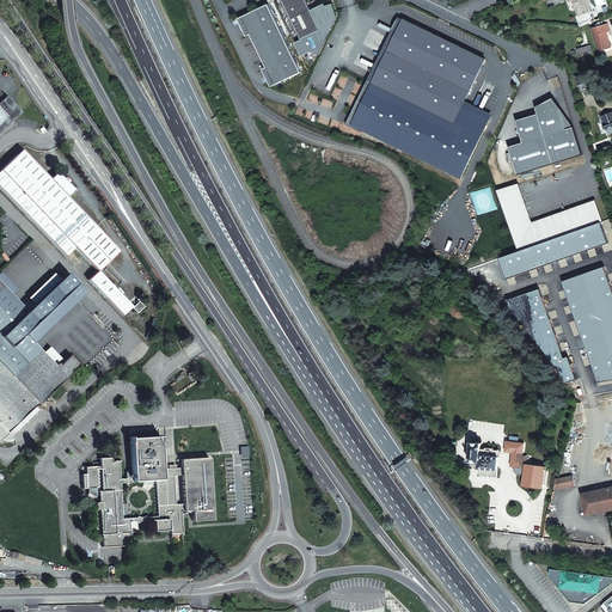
[(282,0),(301,40),(320,30),(306,0),(282,0)]
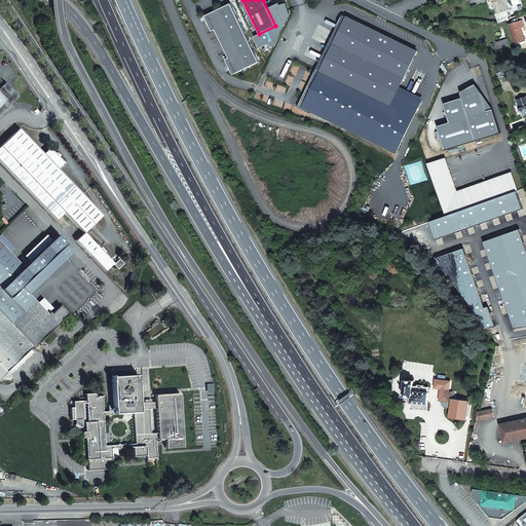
[(492,1),(496,13),(502,11),(504,11),(501,0),(488,0),(490,2),(492,1)]
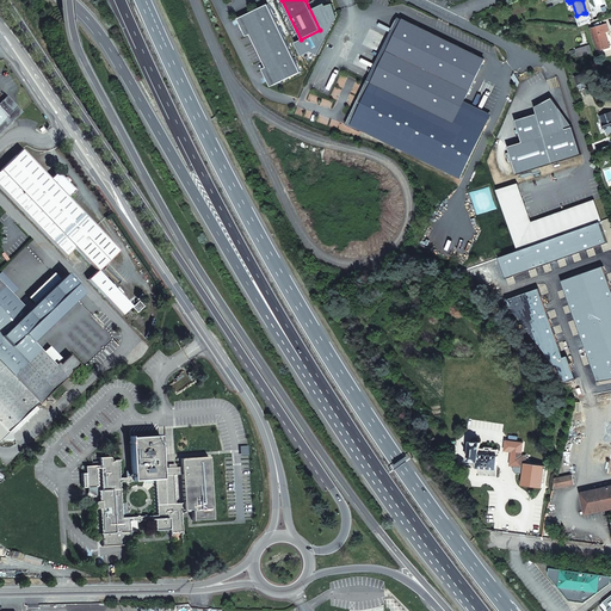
[(267,6),(241,18),(250,36),(266,69),(275,86),(301,74),(267,6)]
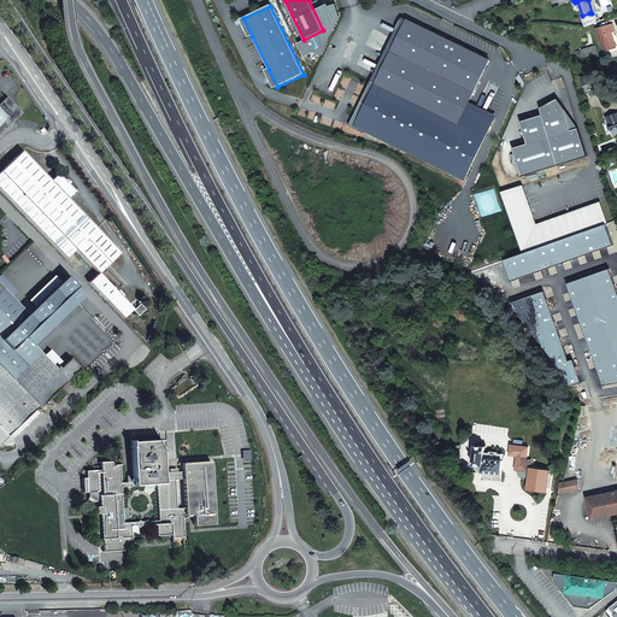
[(589,13),(582,16),(586,27),(593,24),(589,13)]
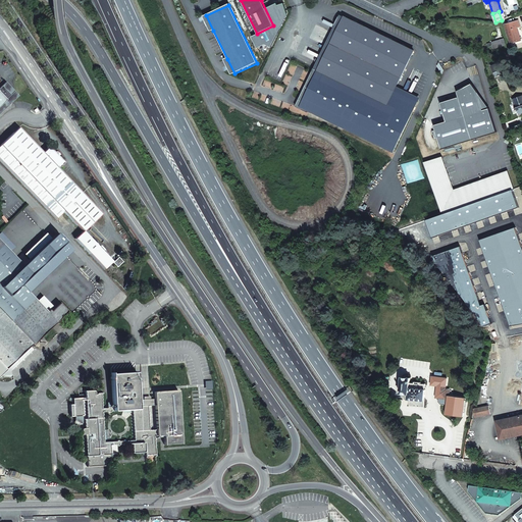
[(319,70),(346,16),(340,14),(313,67),(314,68),(319,70)]
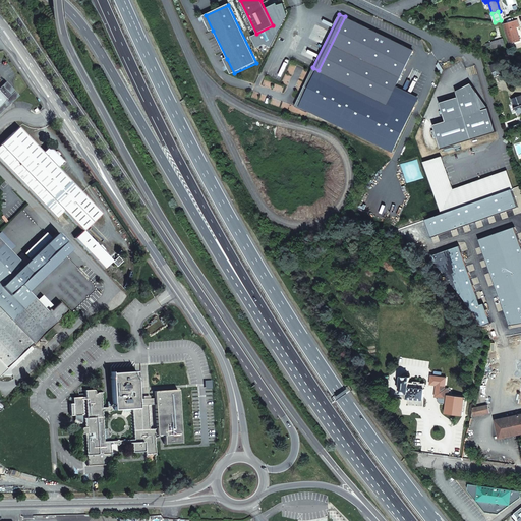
[(204,16),(211,32),(213,31),(206,15),(204,16)]
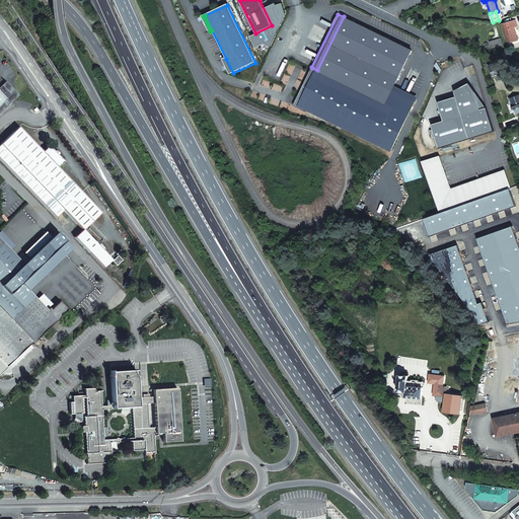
[(412,50),(344,16),(317,70),(386,103),(392,89),(412,50)]
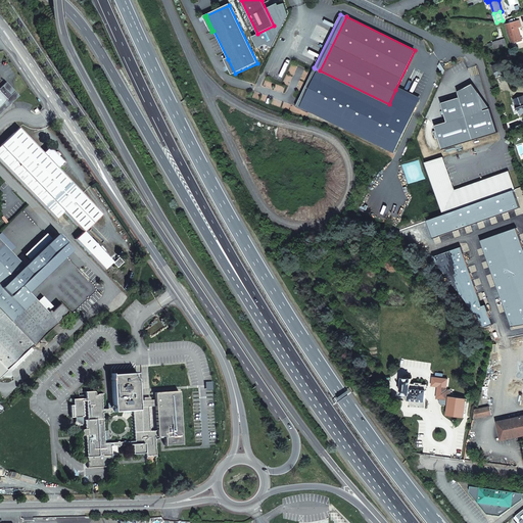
[(519,21),(506,26),(510,38),(511,44),(519,42),(516,29),(521,27),(519,21)]
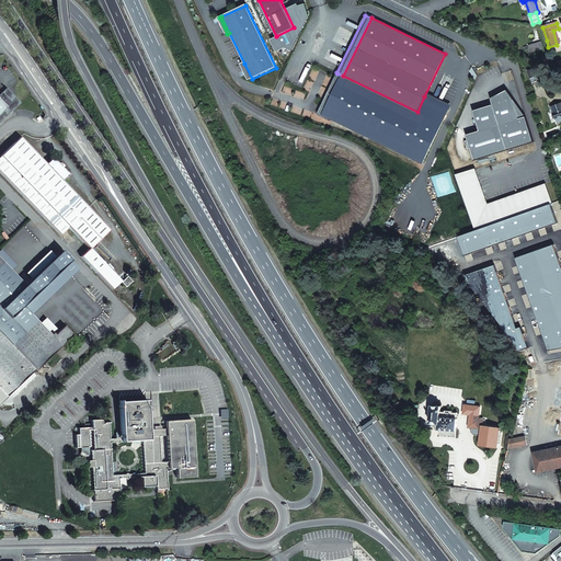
[(527,47),(528,49),(529,54),(538,52),(536,44),(527,47)]
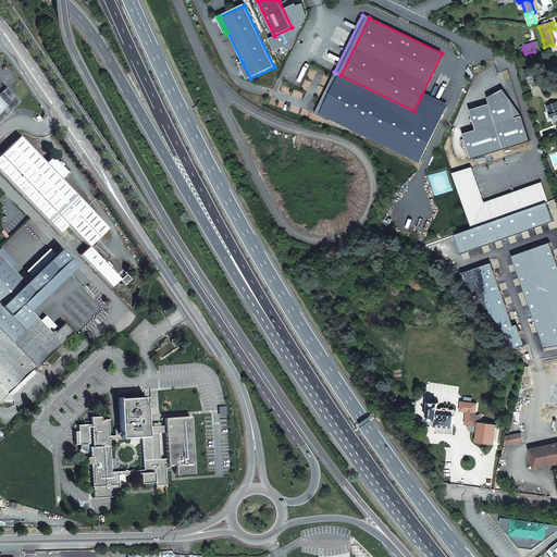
[(243,63),(239,64),(247,79),(250,78),(243,63)]
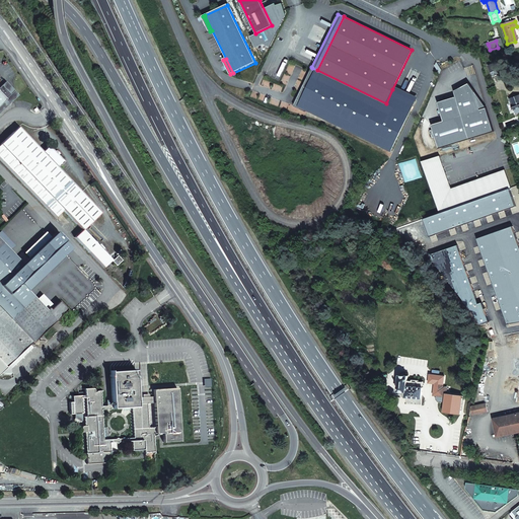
[(494,64),(489,66),(494,76),(499,73),(494,64)]
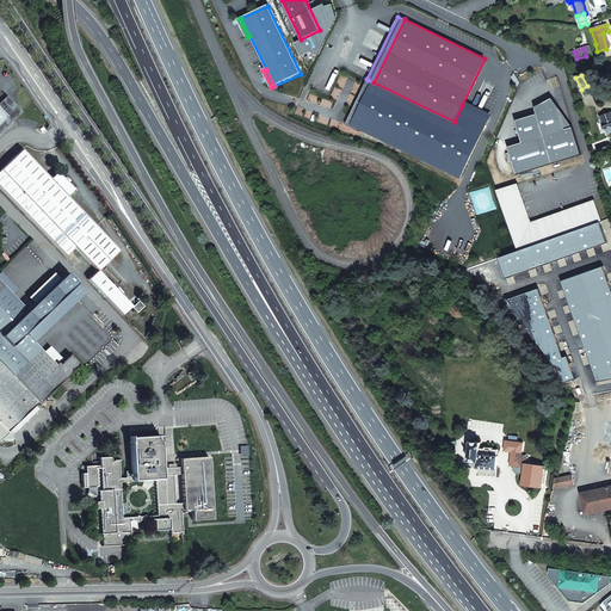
[(374,82),(368,80),(346,124),(360,131),(362,129),(448,171),(476,112),(462,105),(455,122),(374,82)]
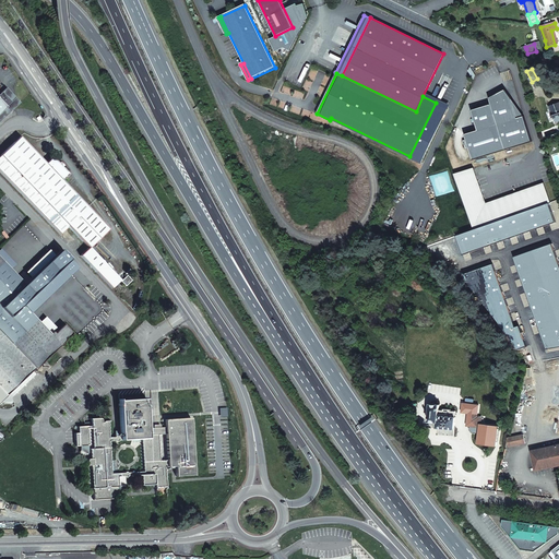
[(0,121),(20,103),(6,88),(0,93),(0,121)]
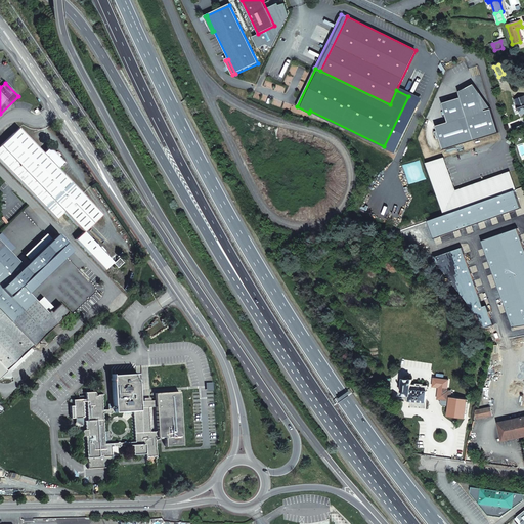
[(474,84),(459,92),(461,97),(473,141),(498,133),(491,108),(479,92),(474,84)]
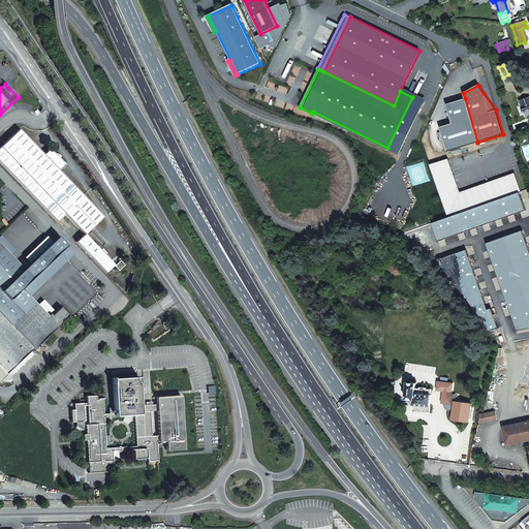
[(528,97),(520,101),(526,116),(528,115),(528,97)]
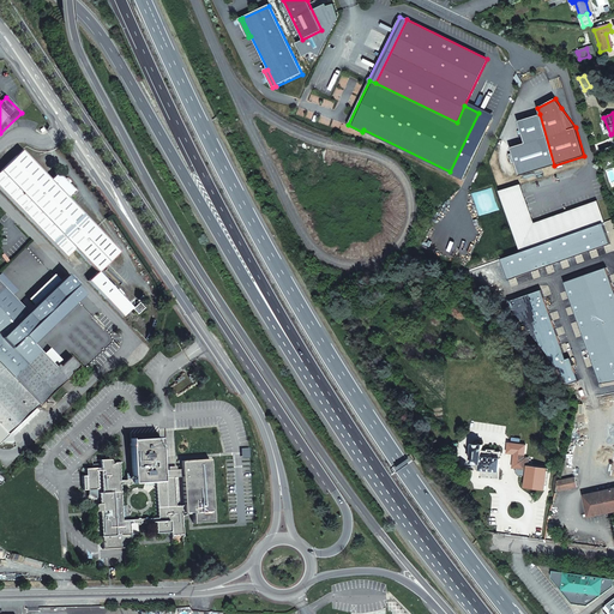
[(554,166),(540,114),(518,121),(525,143),(511,148),(519,176),(554,166)]
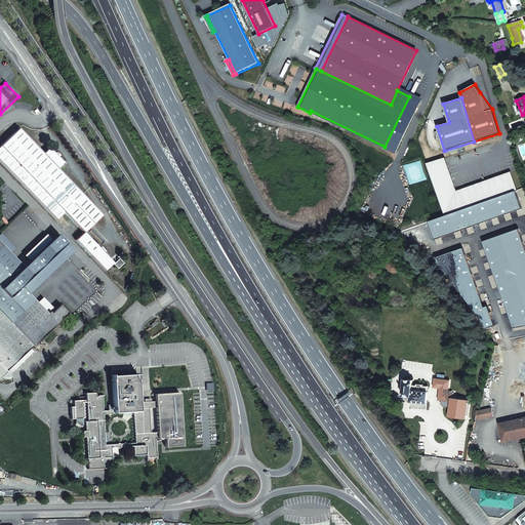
[(57,156),(53,152),(47,145),(41,151),(16,126),(0,142),(0,161),(56,219),(65,212),(82,194),(57,168),(64,162),(57,156)]
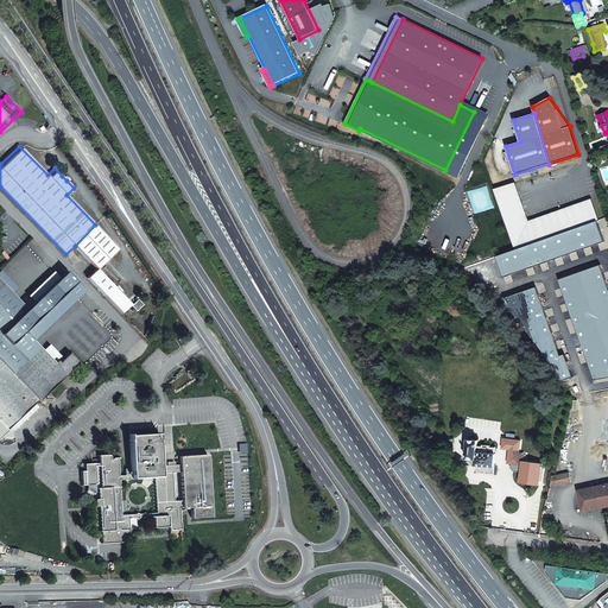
[(515,183),(494,190),(514,248),(599,220),(591,198),(529,221),(515,183)]
